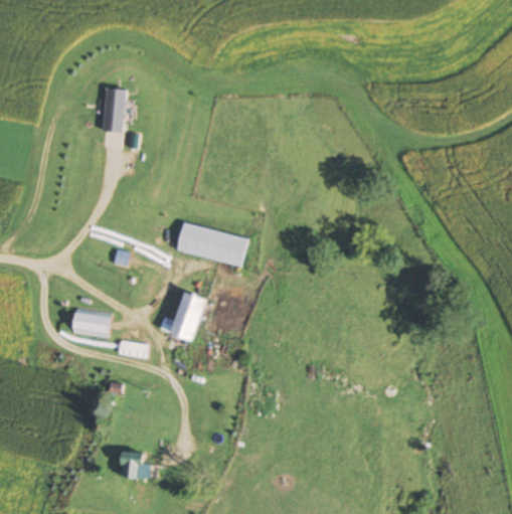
[(125,90),(106,88),(101,147),(120,149),(125,90)]
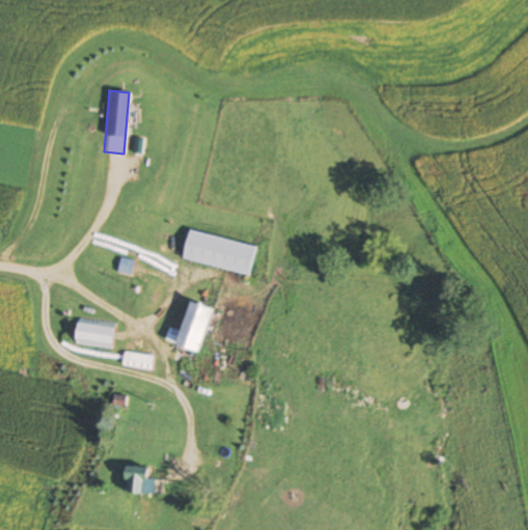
[(250,274),(256,245),(188,230),(182,259),(250,274)]
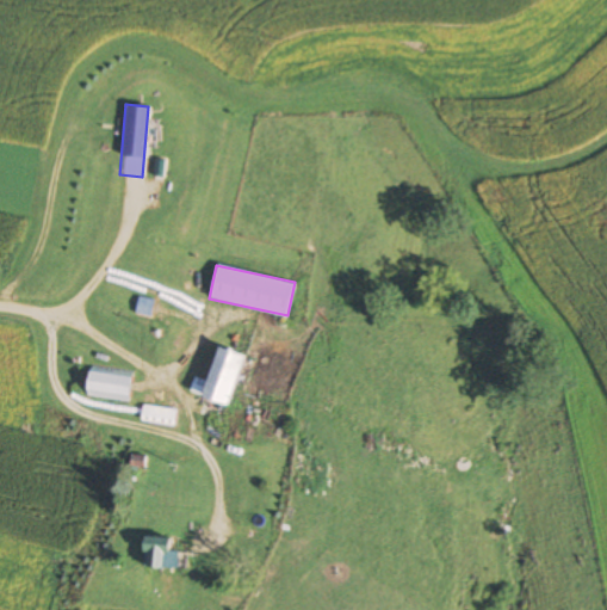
[(192,376),(187,392),(229,404),(243,352),(217,345),(208,381),(192,376)]
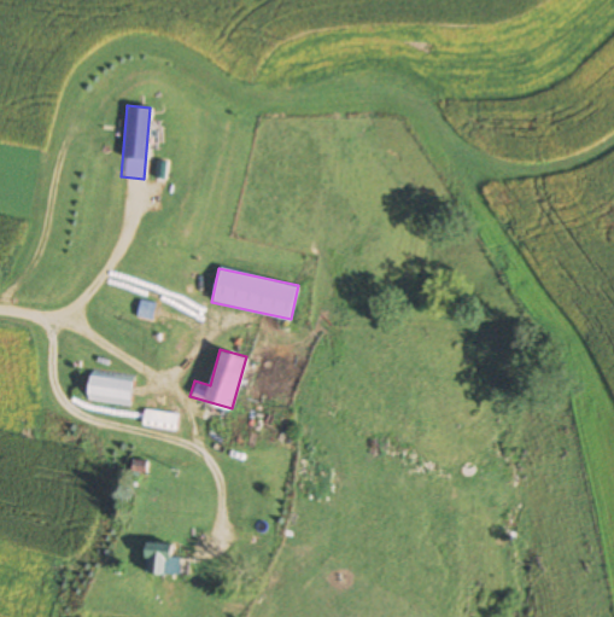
[(85,400),(127,407),(132,376),(89,370),(85,400)]
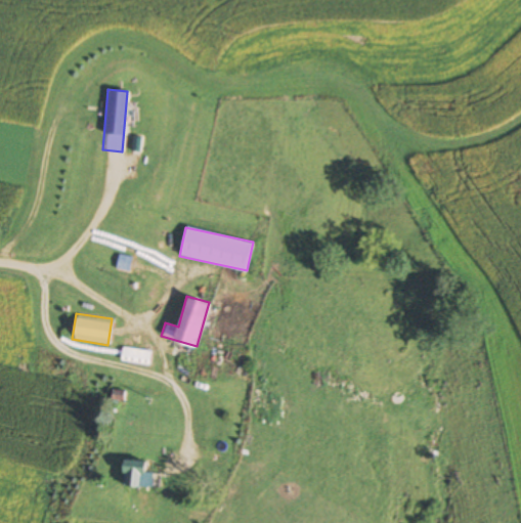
[(147,364),(149,351),(121,347),(120,360),(147,364)]
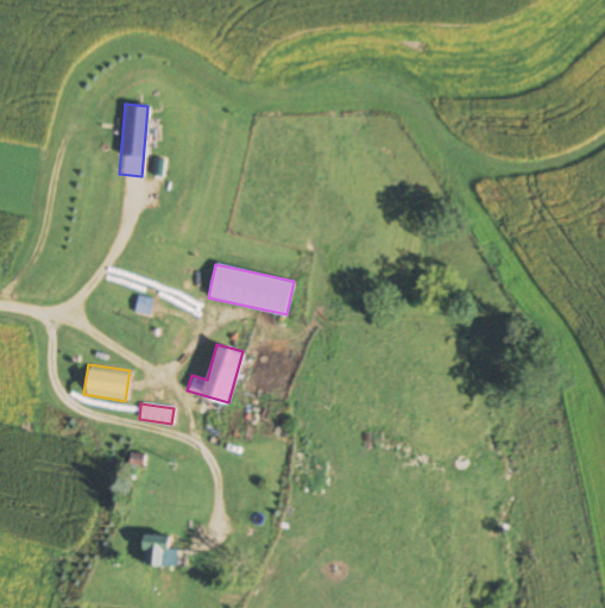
[(142,564),(172,564),(172,534),(142,534),(142,564)]
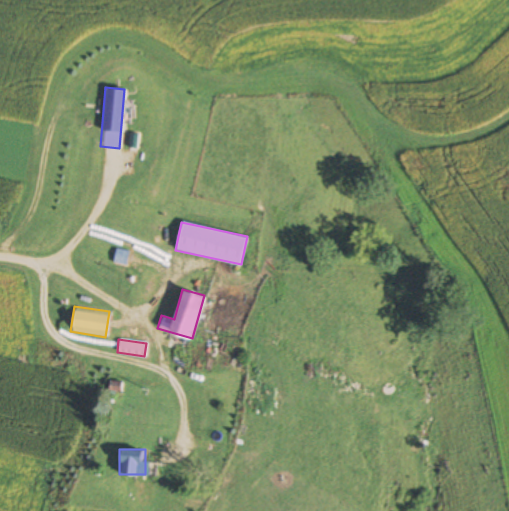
All buildings are outlined.
